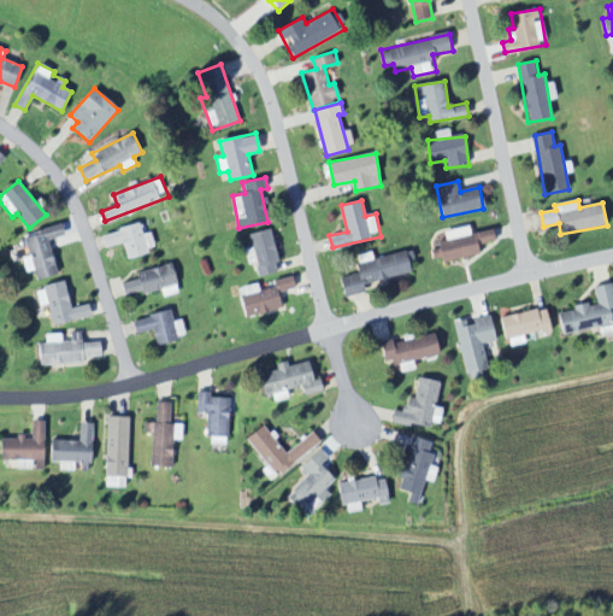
[(102,234),(106,245),(123,240),(128,258),(158,250),(153,230),(143,234),(141,223),(102,234)]
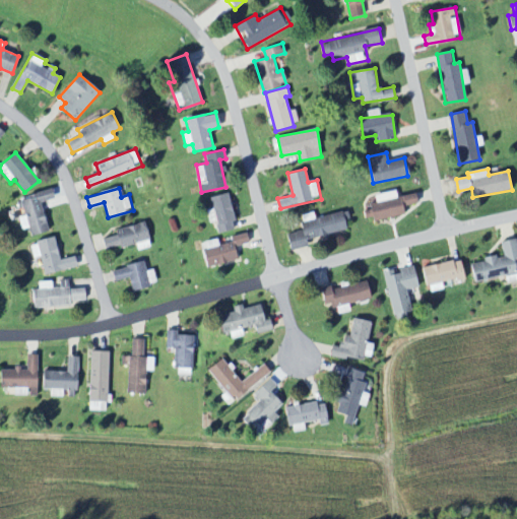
[(48,232),(41,202),(54,199),(52,190),(19,197),(23,216),(19,217),(22,229),(29,228),(31,236),(48,232)]
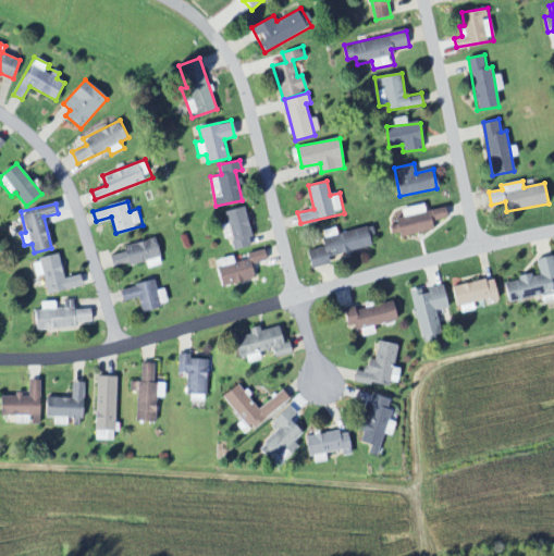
[(231,237),(233,249),(251,245),(245,207),(225,210),(228,223),(222,224),(224,238),(231,237)]
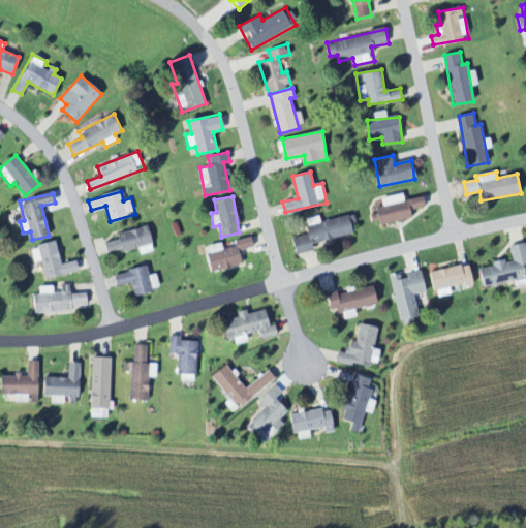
[(424,207),(423,197),(376,206),(379,224),(411,218),(409,210),(424,207)]
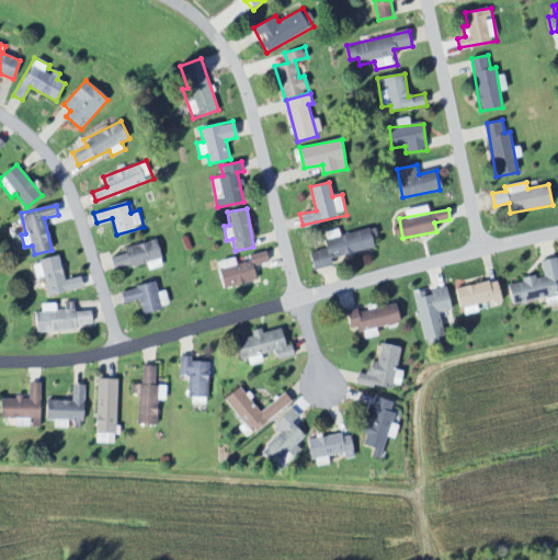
[(331,258),(374,248),(368,228),(325,239),(327,248),(309,252),(314,270),(332,265),(331,258)]
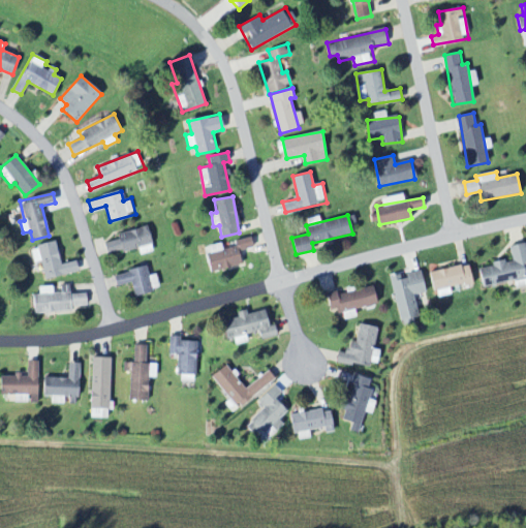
[(117,231),(118,240),(104,242),(106,253),(140,248),(141,253),(153,252),(149,227),(117,231)]
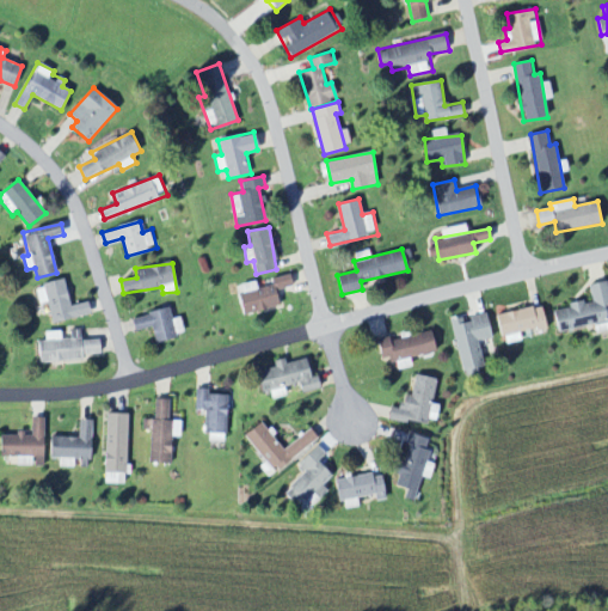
[(238,283),(243,313),(278,307),(276,288),(292,286),(290,274),(271,277),(272,285),(258,287),(257,281),(238,283)]
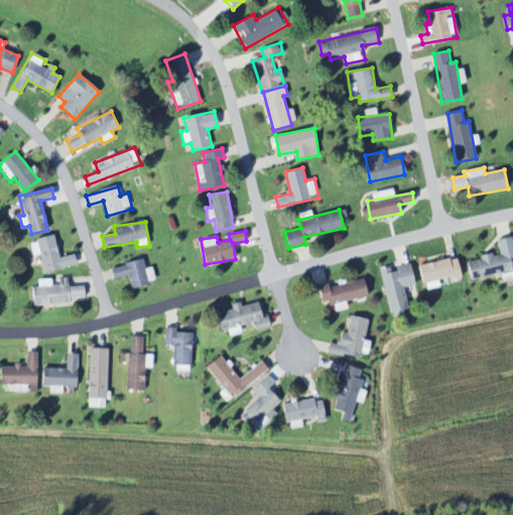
[(45,271),(77,264),(75,254),(59,257),(54,236),(30,241),(33,256),(41,254),(45,271)]
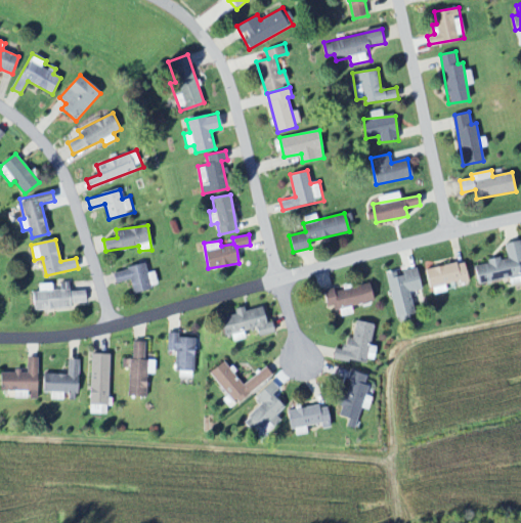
[(475,266),(478,282),(520,275),(520,240),(506,243),(508,256),(487,260),(488,263),(475,266)]
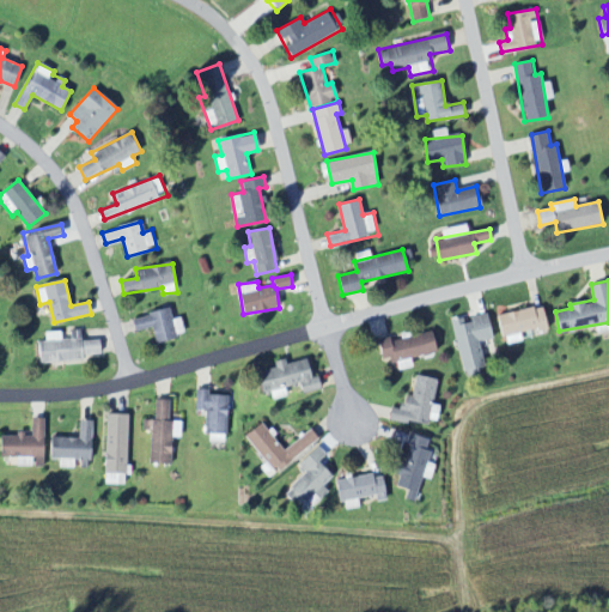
[(499,313),(504,344),(523,341),(522,332),(546,328),(542,306),(499,313)]
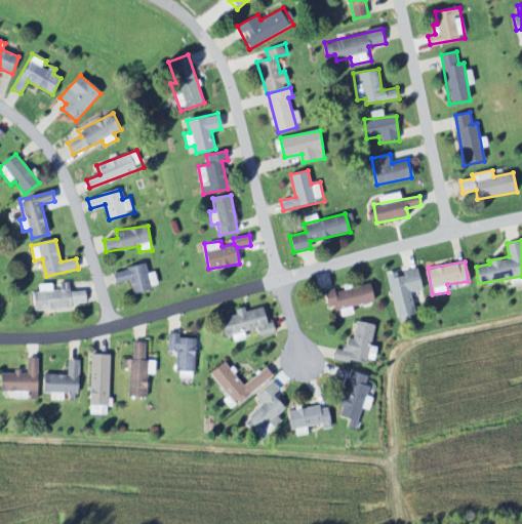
[(157,272),(148,274),(146,264),(113,272),(116,283),(131,280),(134,292),(160,286),(157,272)]
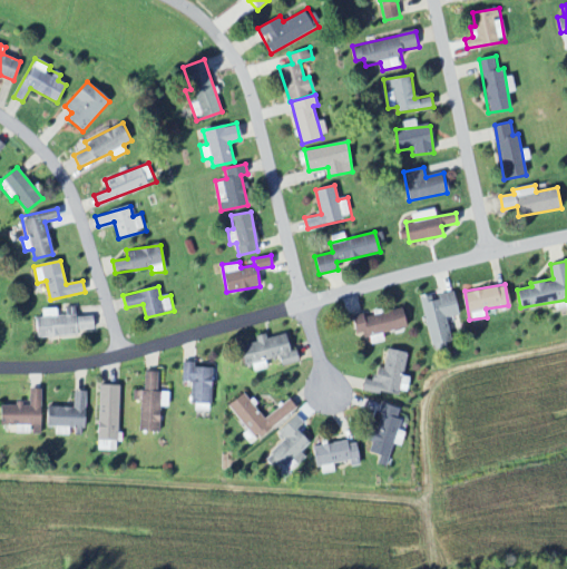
[(431,346),(452,342),(447,317),(458,315),(453,291),(436,294),(436,295),(422,297),(431,346)]
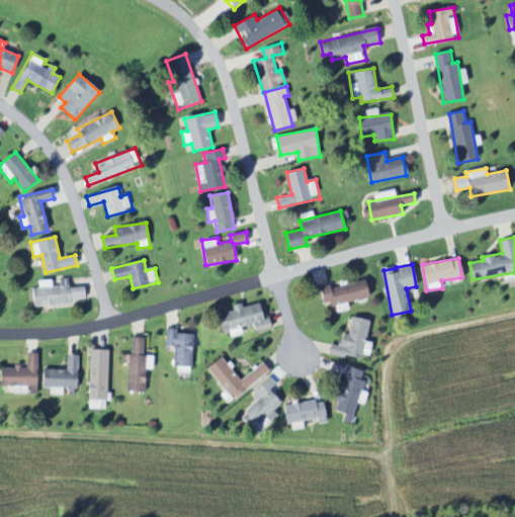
[(349,302),(368,297),(364,279),(320,289),(324,306),(335,304),(337,313),(351,309),(349,302)]
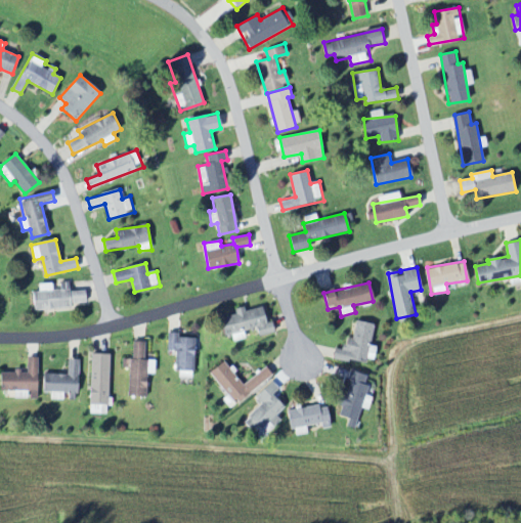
[(219,315),(223,336),(231,335),(233,341),(246,338),(245,331),(256,328),(258,336),(273,333),(271,321),(267,322),(263,306),(219,315)]
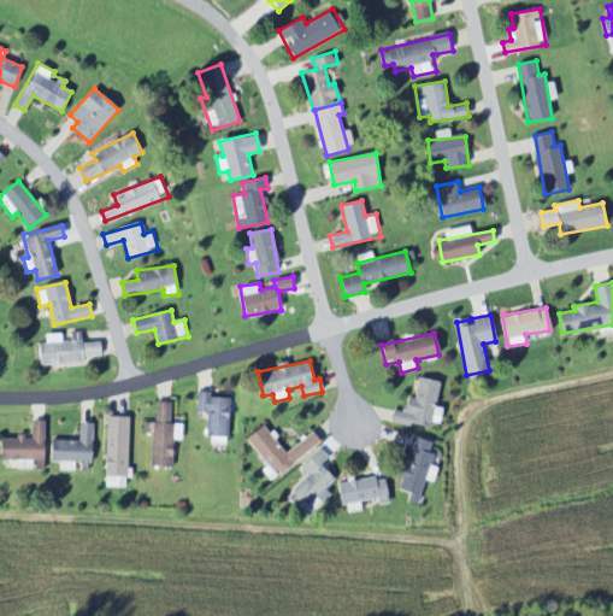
[(392,420),(441,429),(444,409),(436,406),(441,381),(419,377),(416,399),(407,398),(405,411),(394,410),(392,420)]
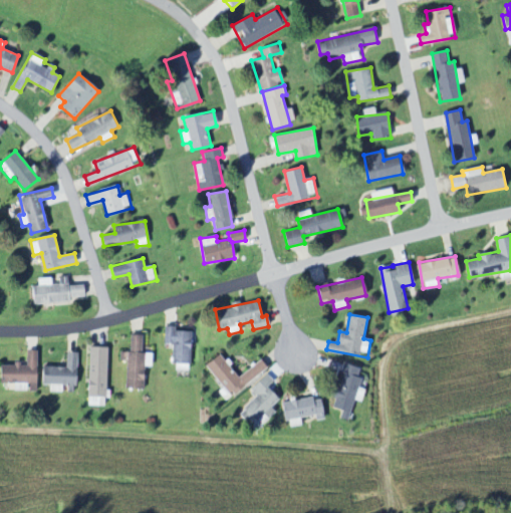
[(190,330),(175,330),(175,326),(165,326),(164,343),(172,343),(172,364),(180,364),(179,369),(189,369),(190,330)]
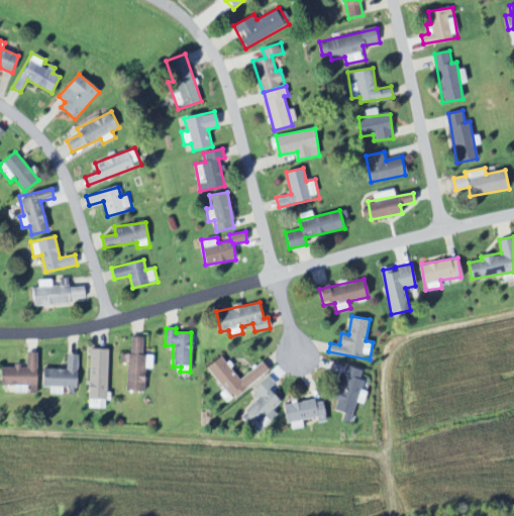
[(126,391),(144,391),(145,368),(153,369),(155,354),(142,354),(143,336),(131,336),(131,353),(122,353),(121,363),(127,363),(126,391)]
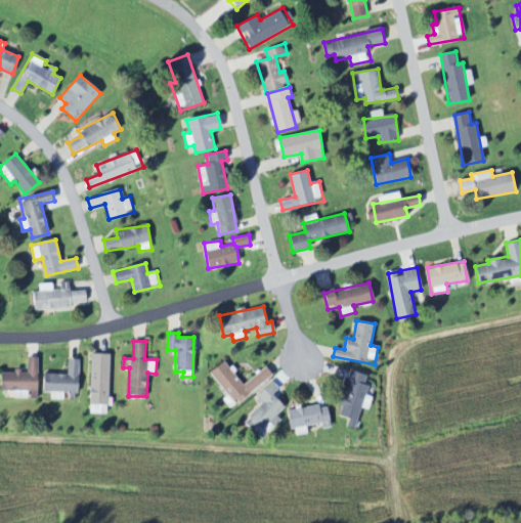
[(91,404),(98,404),(98,412),(109,412),(110,353),(91,353),(91,404)]
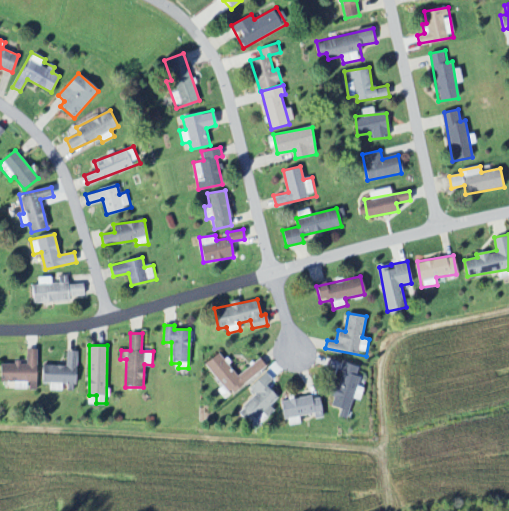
[(37,349),(27,349),(27,363),(1,363),(1,381),(17,381),(17,384),(29,384),(29,389),(37,389),(37,349)]
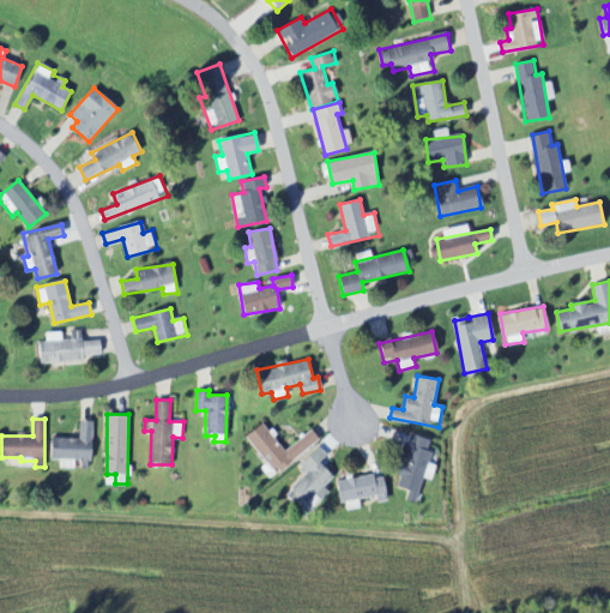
[(90,421),(80,421),(80,438),(50,438),(50,458),(61,460),(61,467),(74,467),(74,461),(90,461),(90,421)]
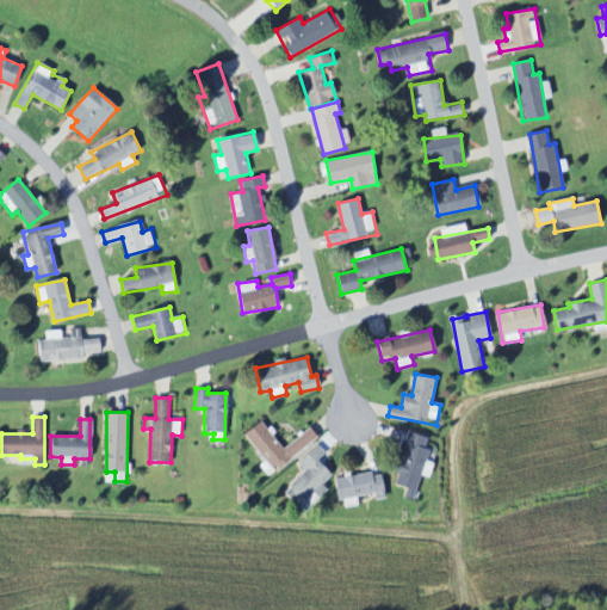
[(319,438),(311,427),(283,449),(262,420),(246,433),(273,472),(319,438)]
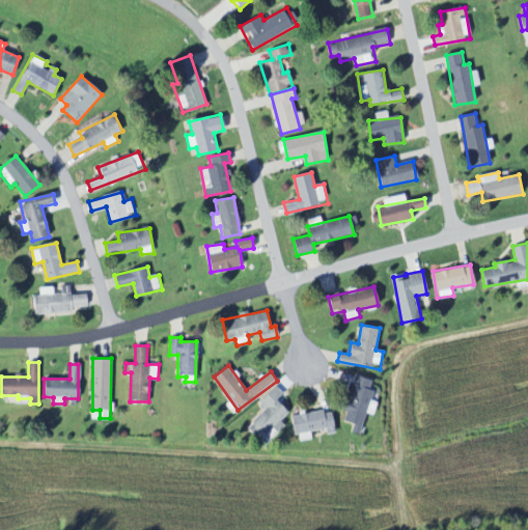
[(372,381),(354,375),(344,411),(346,412),(343,421),(354,424),(352,431),(361,434),(372,391),(369,390),(372,381)]
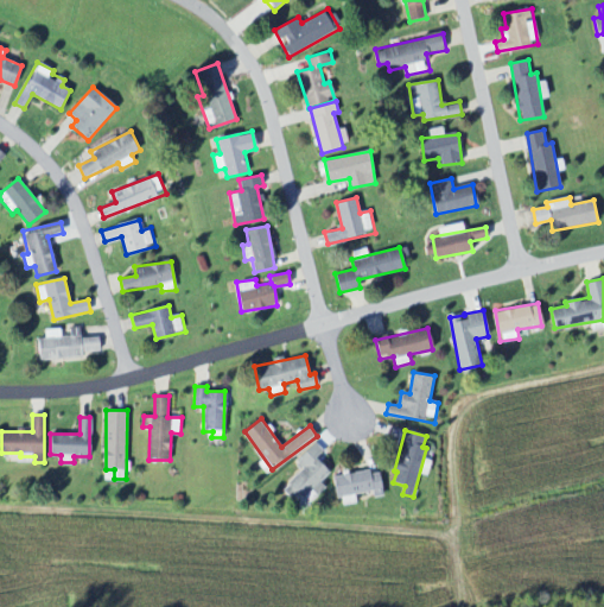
[(290,482),(311,504),(328,486),(322,481),(330,472),(317,459),(325,450),(316,441),(296,462),(303,469),(290,482)]
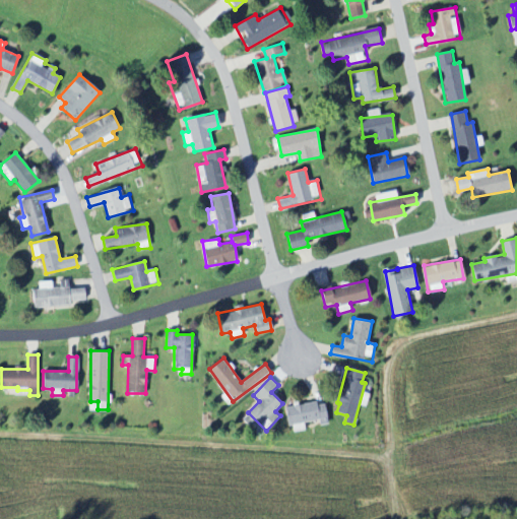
[(305,423),(320,419),(321,425),(329,424),(325,401),(287,407),(292,433),(307,430),(305,423)]
